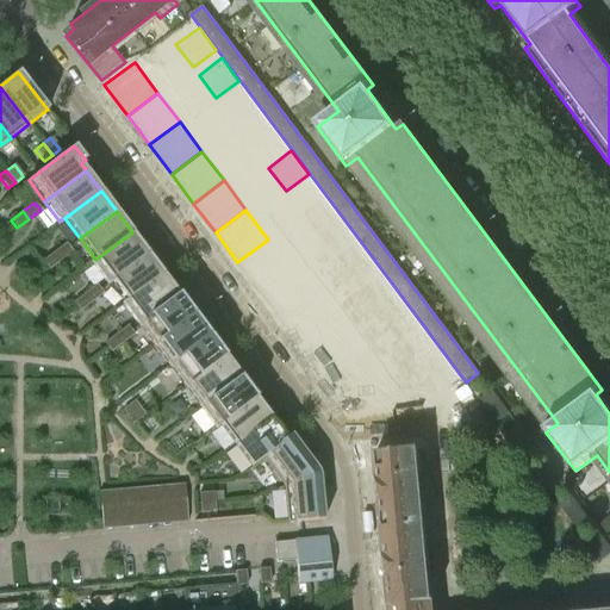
[(111,280),(148,253),(147,250),(142,244),(132,232),(95,260),(91,263),(106,284),(111,280)]
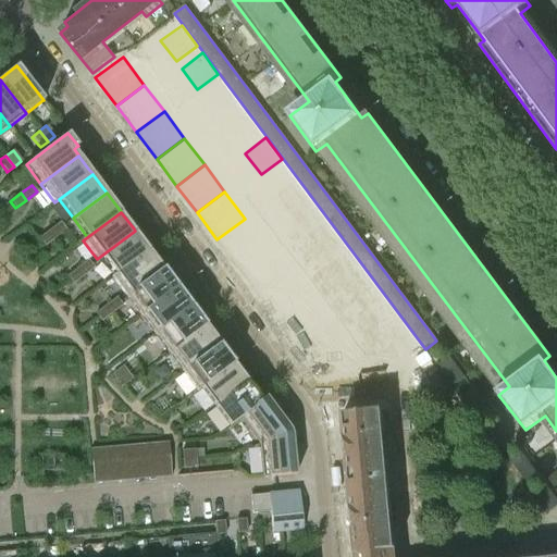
[(245,219),(217,239),(237,267),(264,245),(245,219)]
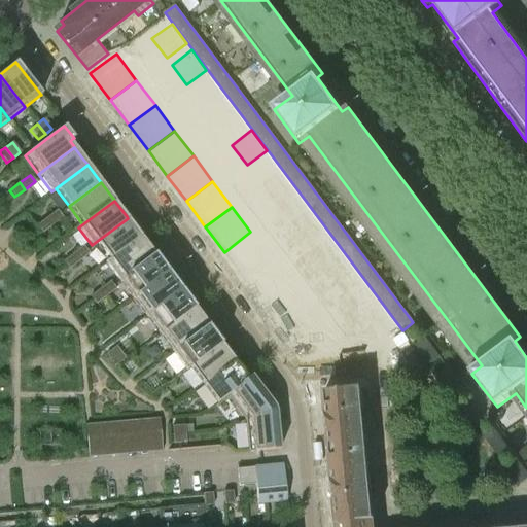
[(57,210),(46,218),(51,224),(62,217),(57,210)]
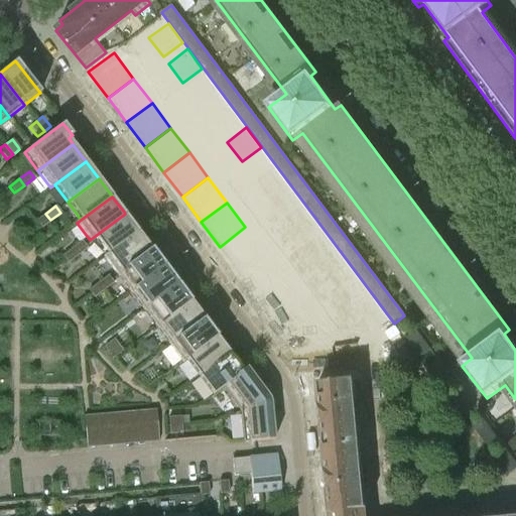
[(305,206),(286,221),(300,240),(319,226),(305,206)]
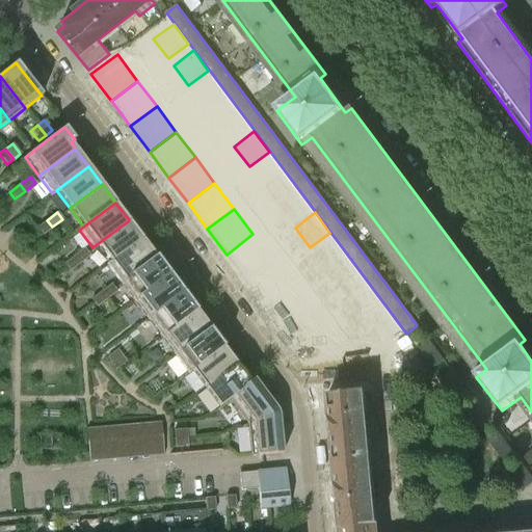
[(52,227),(47,220),(36,228),(43,235),(52,227)]
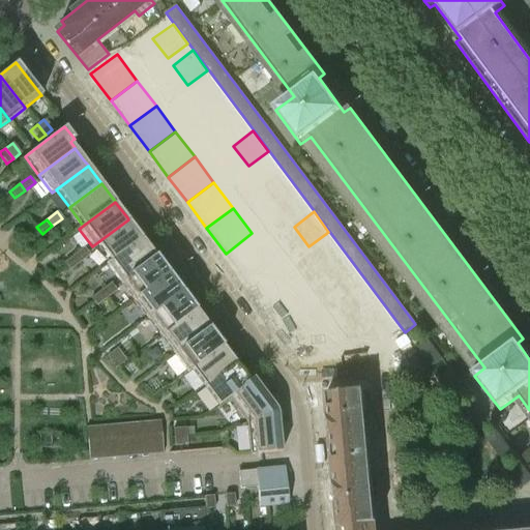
[(110,261),(142,237),(140,235),(137,231),(128,219),(96,243),(110,261)]
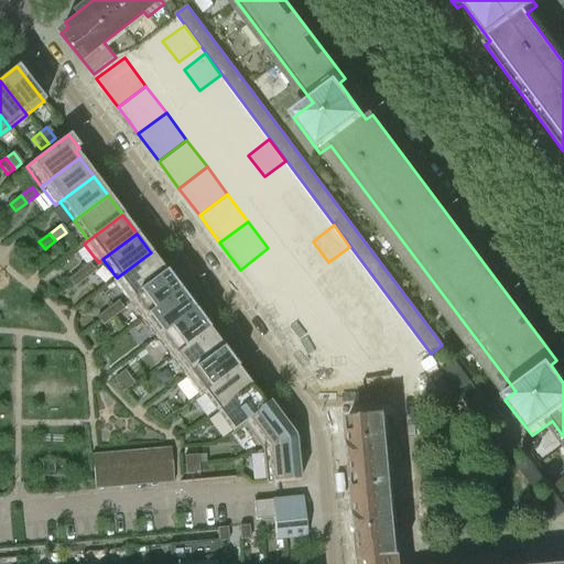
[(127,300),(165,272),(164,270),(160,264),(151,252),(117,278),(112,281),(127,300)]
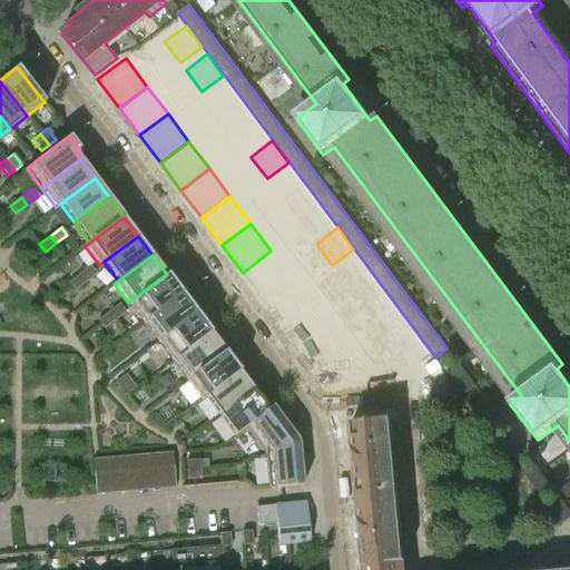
[(90,266),(79,274),(85,282),(96,274),(90,266)]
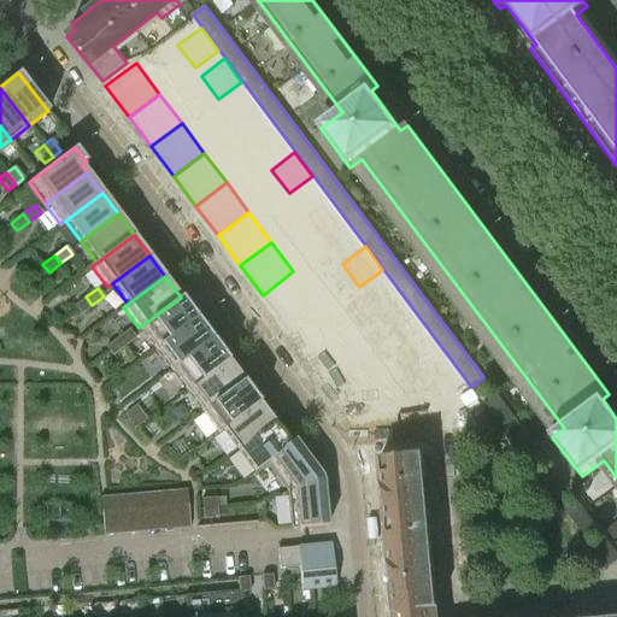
[(92,305),(86,297),(74,306),(80,315),(92,305)]
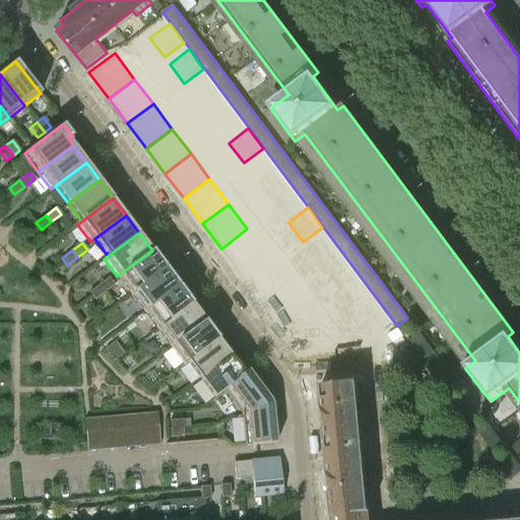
[(130,295),(166,268),(165,267),(161,262),(152,251),(117,276),(130,295)]
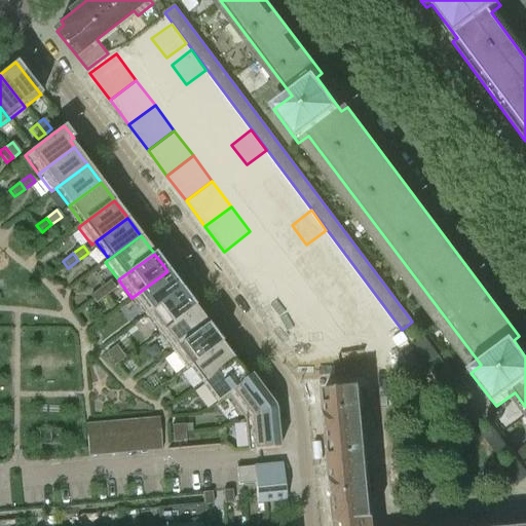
[(269,257),(242,276),(262,302),(288,283),(269,257)]
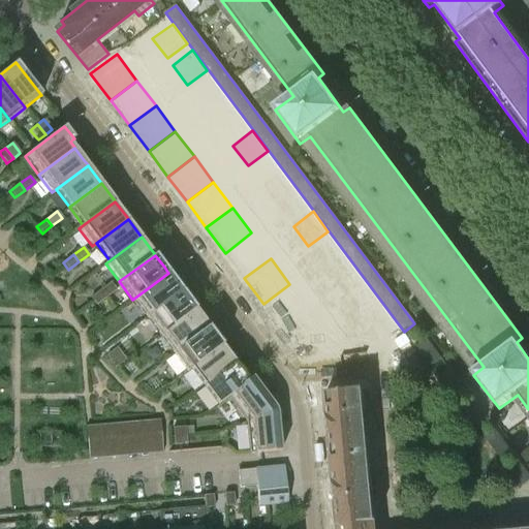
[(146,317),(182,290),(181,289),(178,285),(168,273),(132,300),(146,317)]
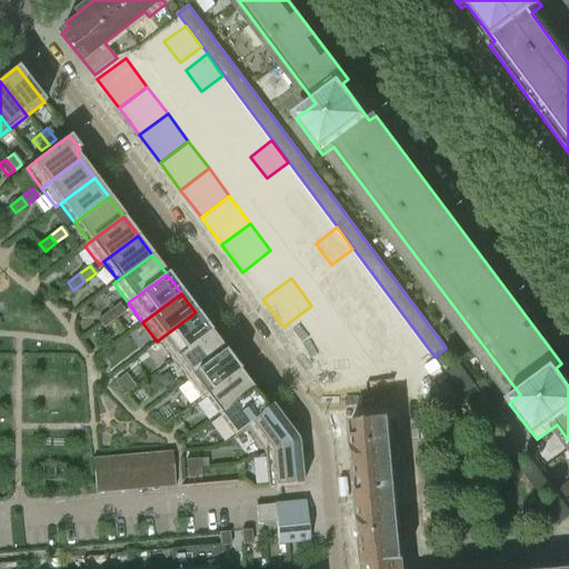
[(119,303),(108,312),(113,319),(125,311),(119,303)]
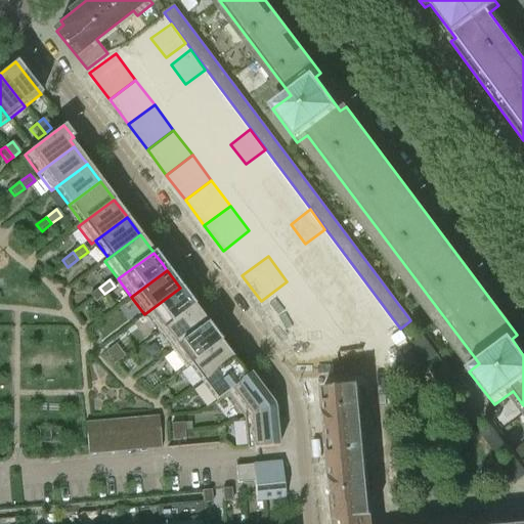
[(287,281),(261,301),(279,325),(306,306),(287,281)]
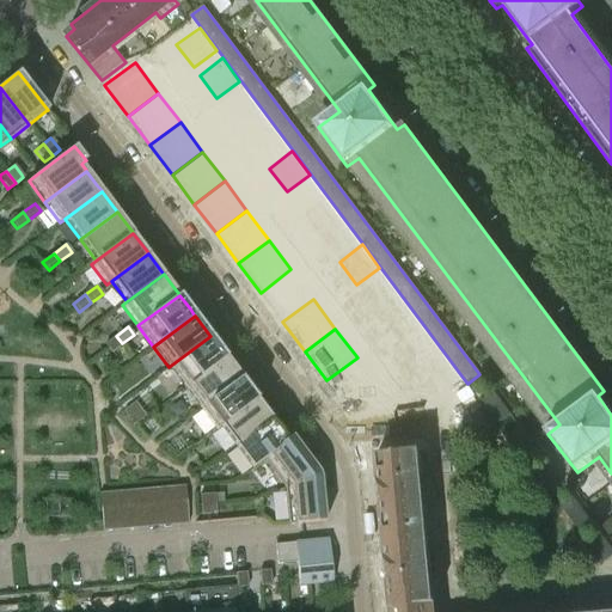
[(122,343),(116,336),(104,344),(110,353),(122,343)]
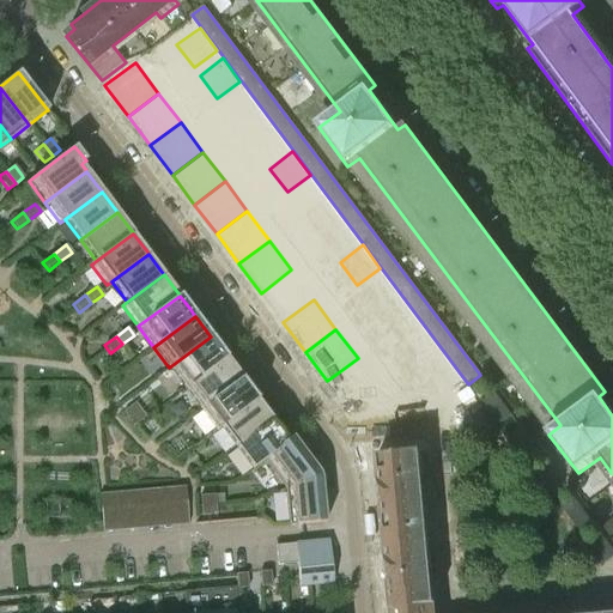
[(184,389),(226,357),(225,357),(222,351),(211,337),(169,368),(184,389)]
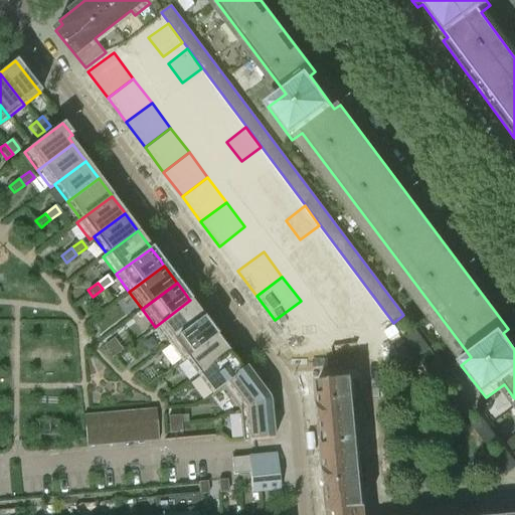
[(371,295),(351,311),(371,338),(391,323),(371,295)]
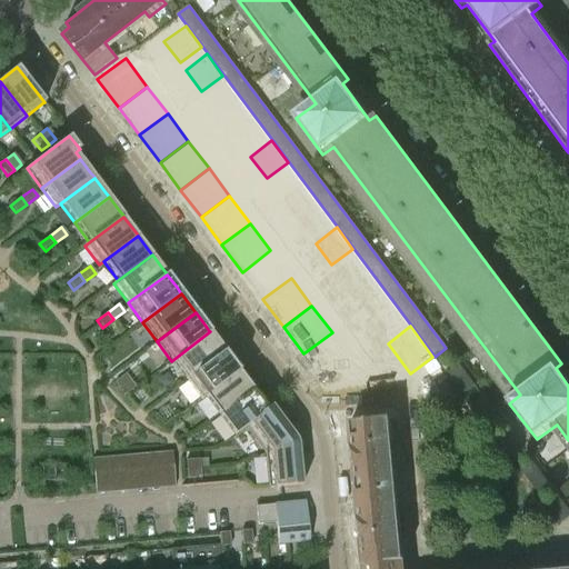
[(186,380),(225,351),(223,350),(220,345),(210,331),(171,361),(186,380)]
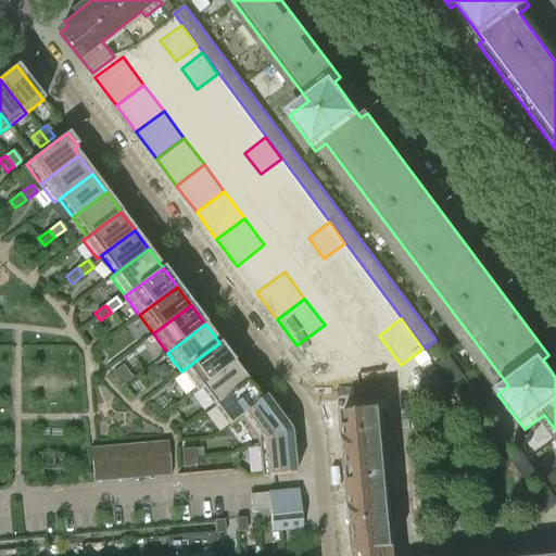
[(325,325),(297,345),(316,373),(344,352),(325,325)]
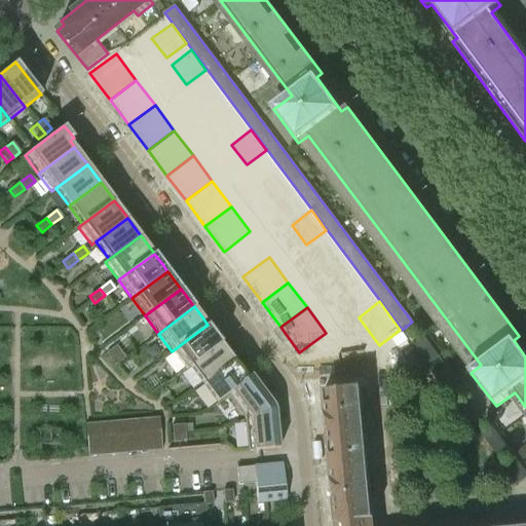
[(189,366),(221,342),(219,340),(216,335),(208,325),(172,351),(185,369),(189,366)]
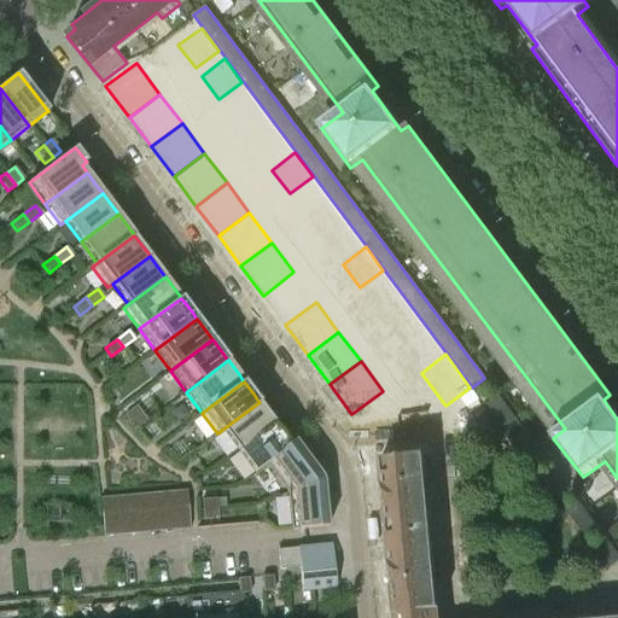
[(383,391),(351,414),(375,445),(395,438),(392,432),(406,421),(383,391)]
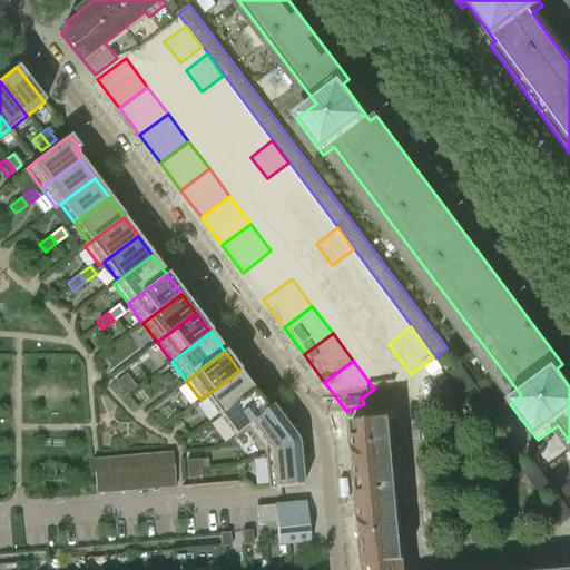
[(475,386),(459,365),(448,374),(463,395),(475,386)]
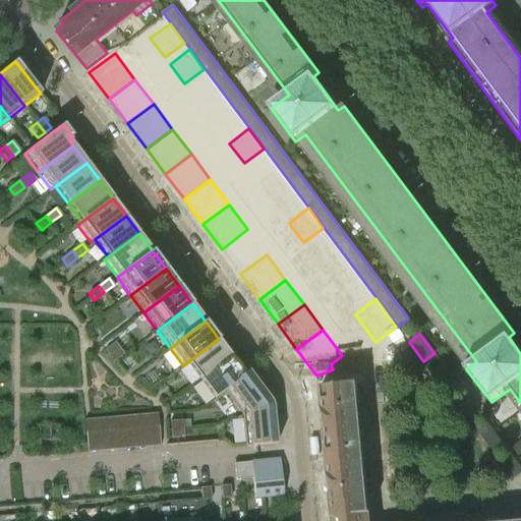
[(200,381),(231,356),(230,354),(227,350),(219,339),(187,362),(199,379),(200,381)]
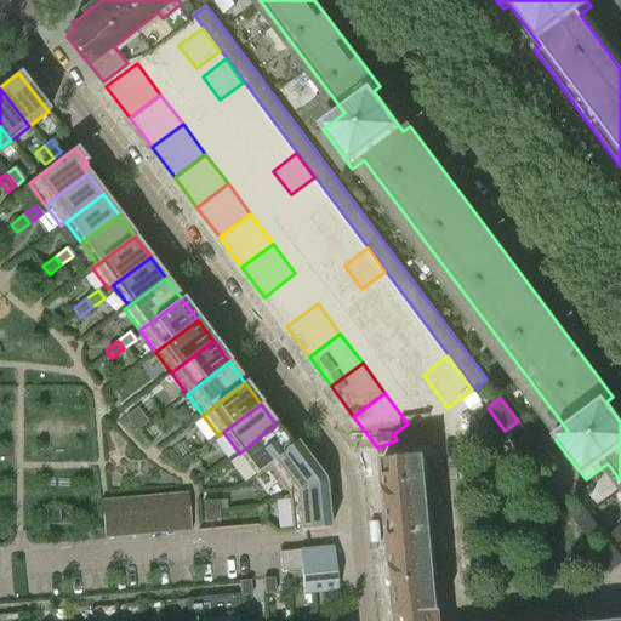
[(147,423),(137,410),(125,420),(136,433),(147,423)]
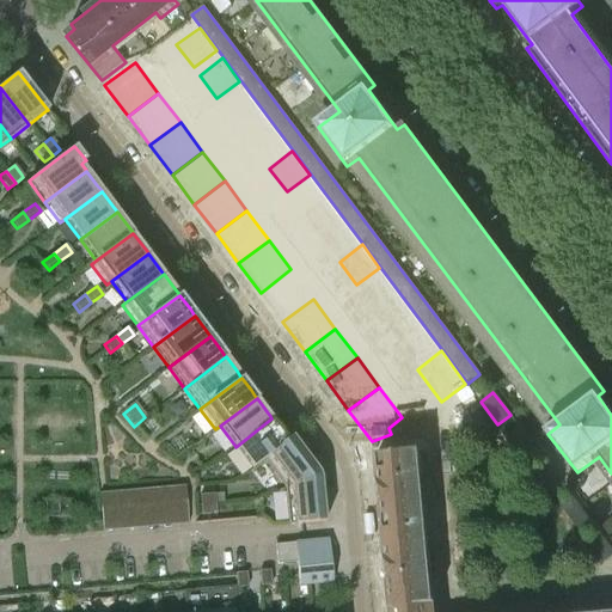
[(263,458),(288,440),(287,439),(286,438),(282,432),(271,418),(236,447),(251,467),(263,458)]
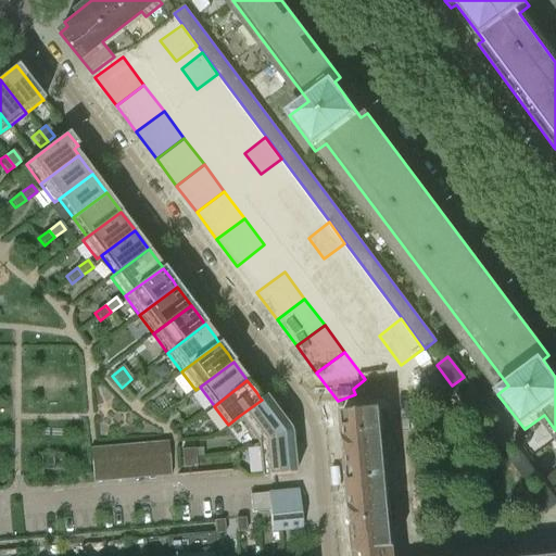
[(471,387),(460,395),(476,416),(487,408),(471,387)]
